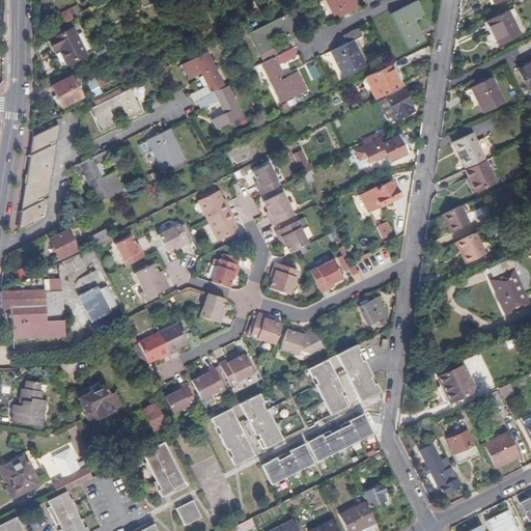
[(325,0),(334,18),(356,6),(352,0),(325,0)]
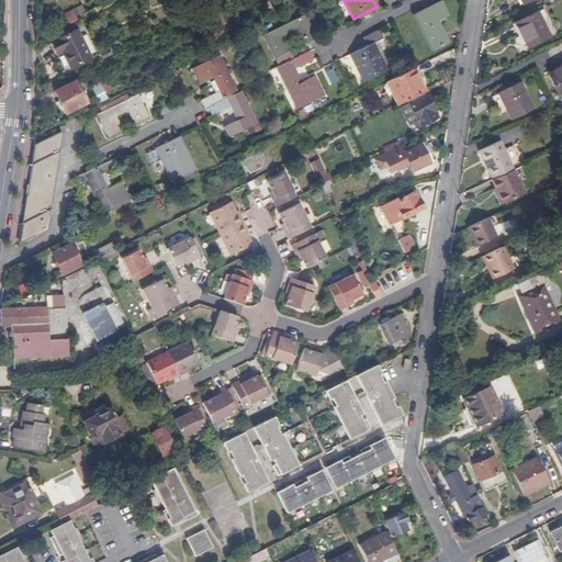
[(448,13),(440,0),(435,0),(412,12),(430,48),(445,42),(434,20),(448,13)]
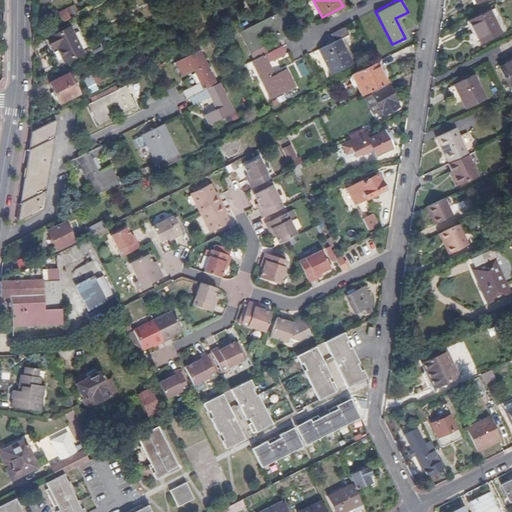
[(59,23),(79,15),(75,5),(55,13),(59,23)]
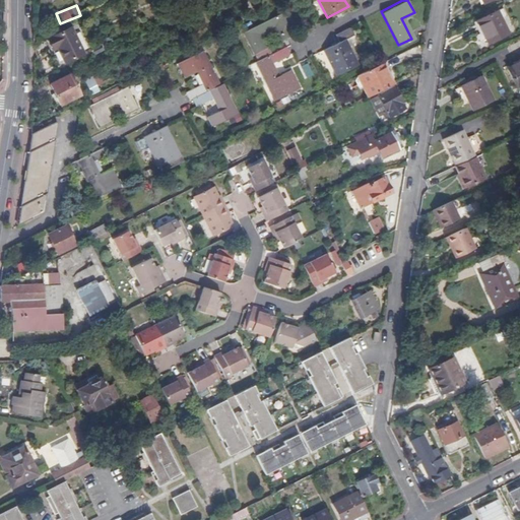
[(484,44),(506,34),(494,11),(473,20),(484,44)]
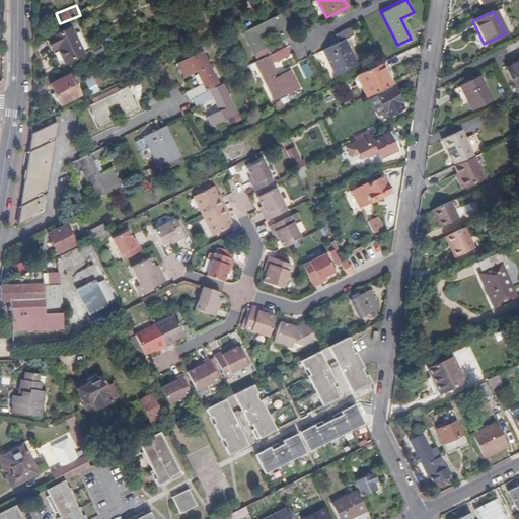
[(243,31),(257,60),(270,54),(261,34),(272,29),(278,42),(291,34),(280,12),(250,26),(248,21),(238,26),(241,31),(243,31)]
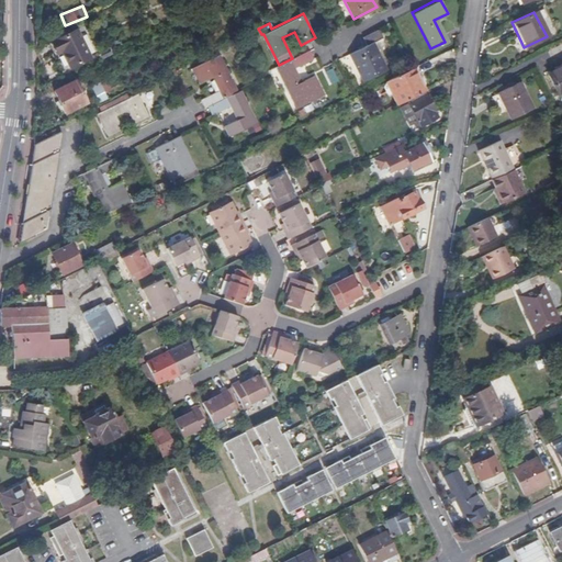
[(69,69),(89,58),(75,31),(51,44),(56,55),(60,53),(69,69)]
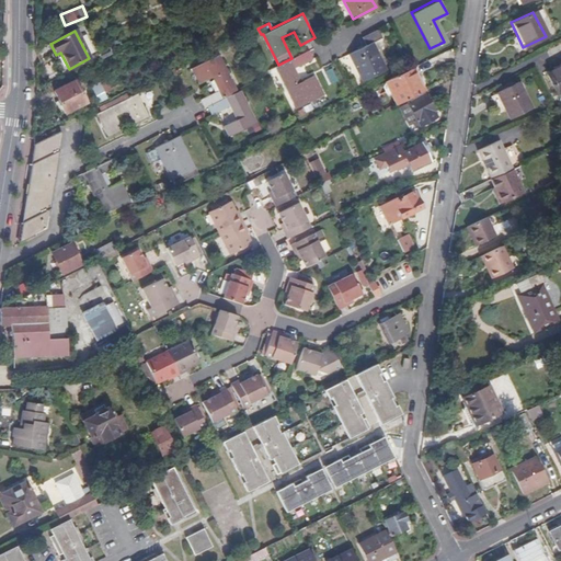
[(363,79),(386,67),(373,39),(380,36),(377,32),(374,31),(362,34),(367,43),(348,52),(363,79)]
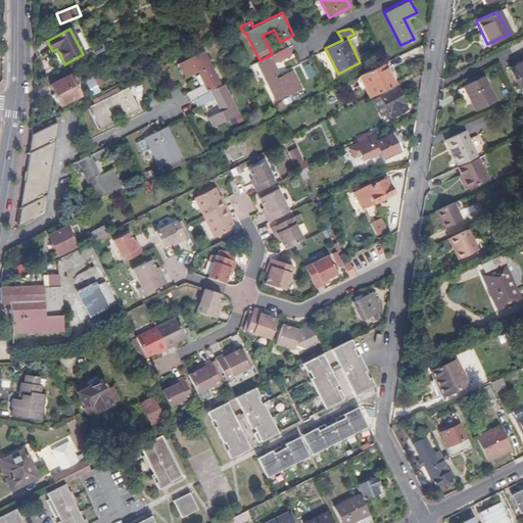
[(272,54),(259,60),(256,61),(276,100),(300,87),(292,69),(280,77),(273,63),(290,55),(286,47),(272,54)]
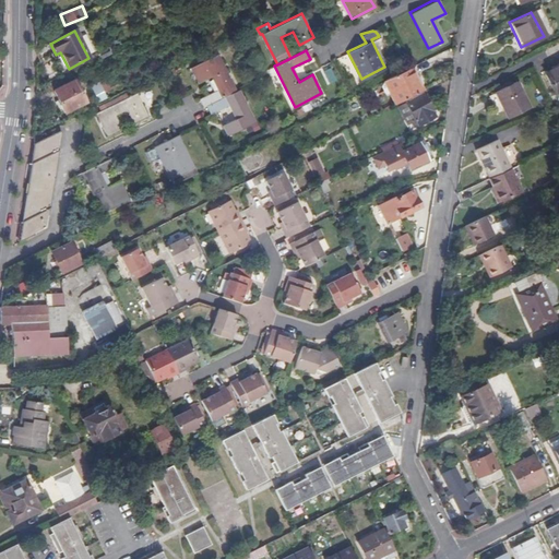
[(204,107),(209,105),(237,91),(218,54),(191,68),(200,85),(213,79),(219,90),(200,98),(204,107)]
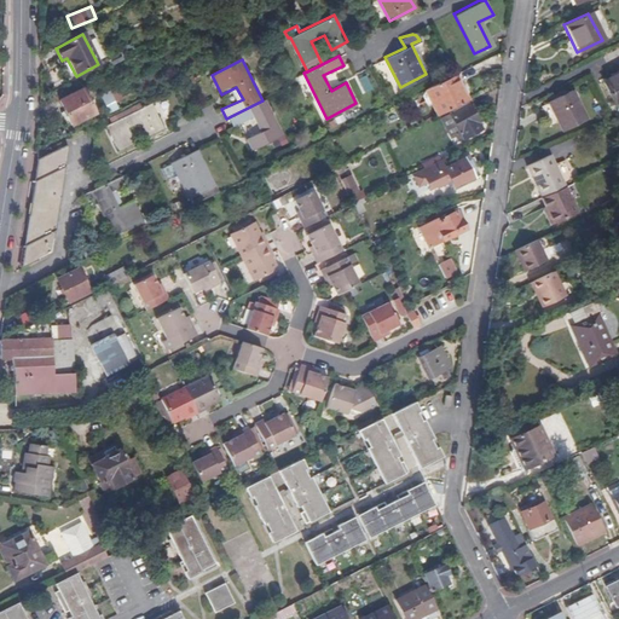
[(618,99),(618,71),(600,82),(611,104),(618,99)]
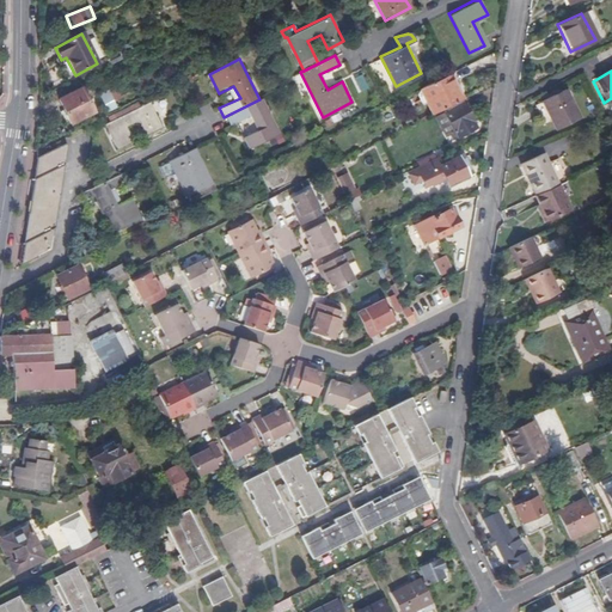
[(429,114),(459,98),(446,73),(415,89),(429,114)]
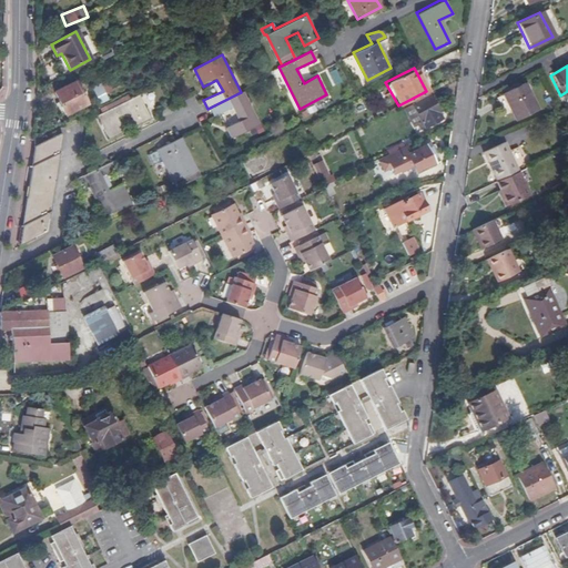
[(336,69),(327,72),(333,87),(342,83),(336,69)]
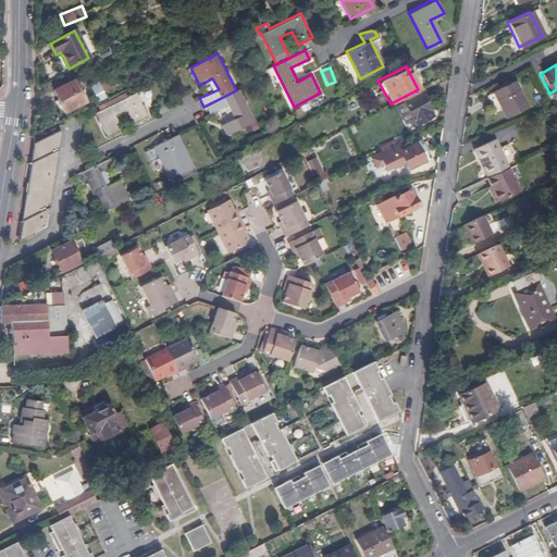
[(120,85),(116,77),(101,84),(99,79),(91,84),(100,100),(108,95),(106,91),(120,85)]
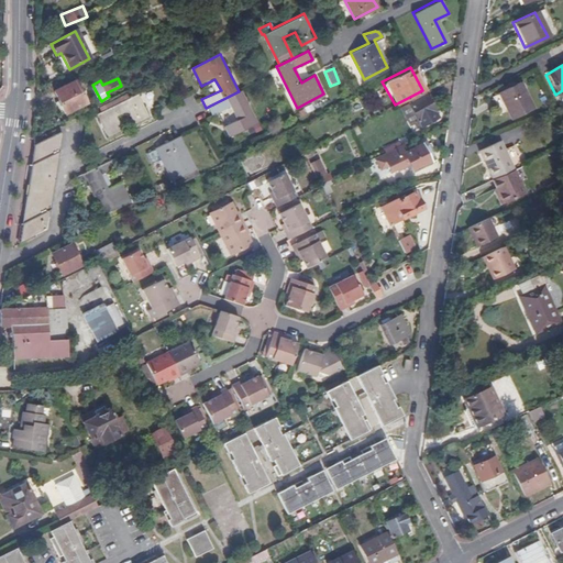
[(88,101),(78,80),(55,91),(67,113),(88,101)]
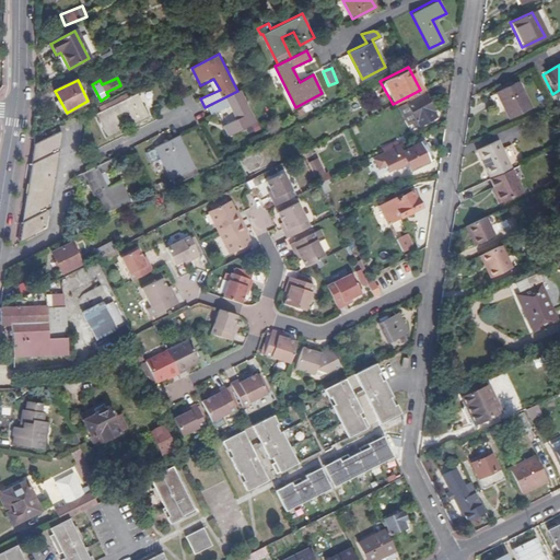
[(526,109),(513,82),(493,92),(493,93),(488,95),(497,112),(502,109),(506,119),(526,109)]
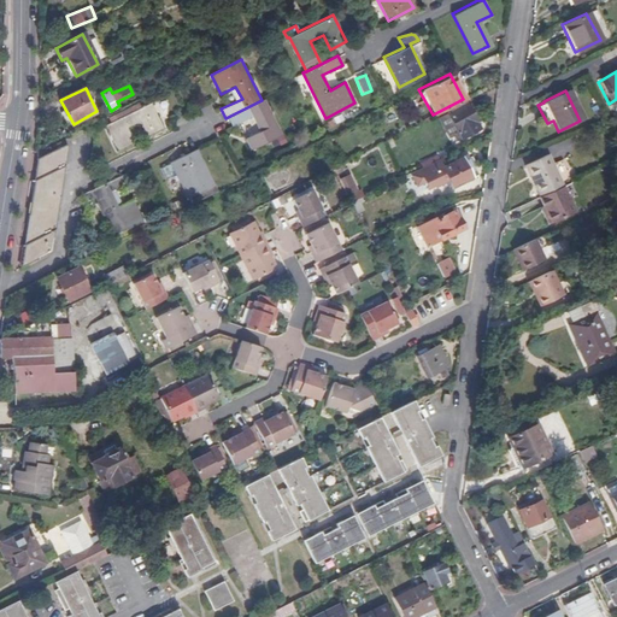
[(262,100),(230,116),(235,125),(254,115),(263,130),(247,137),(252,150),(277,136),(281,144),(287,141),(283,134),(265,99),(262,100)]
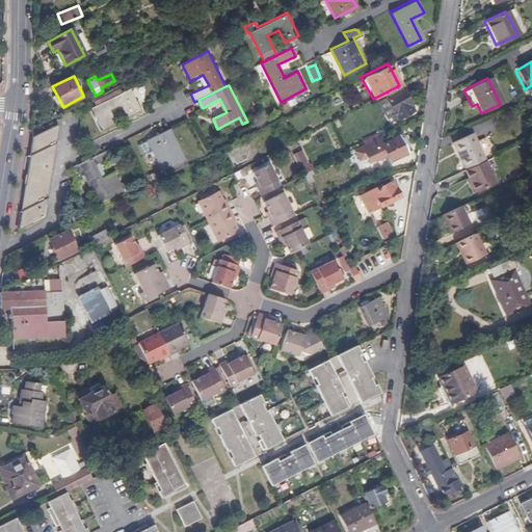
[(142,110),(131,88),(94,108),(104,130),(117,123),(111,110),(123,104),(129,116),(142,110)]
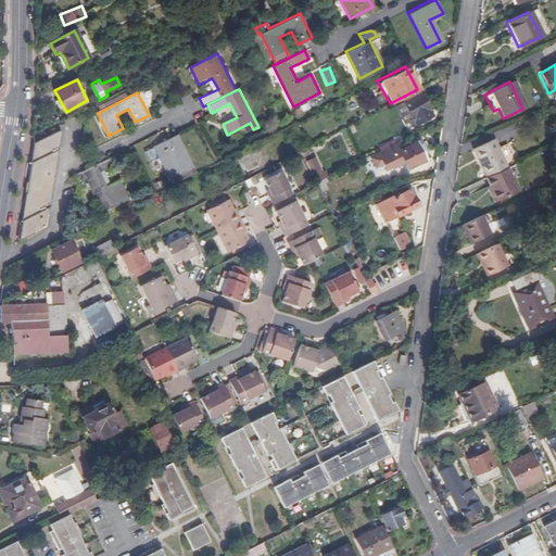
[(425,105),(418,92),(401,100),(391,105),(401,126),(411,121),(422,114),(420,109),(425,105)]
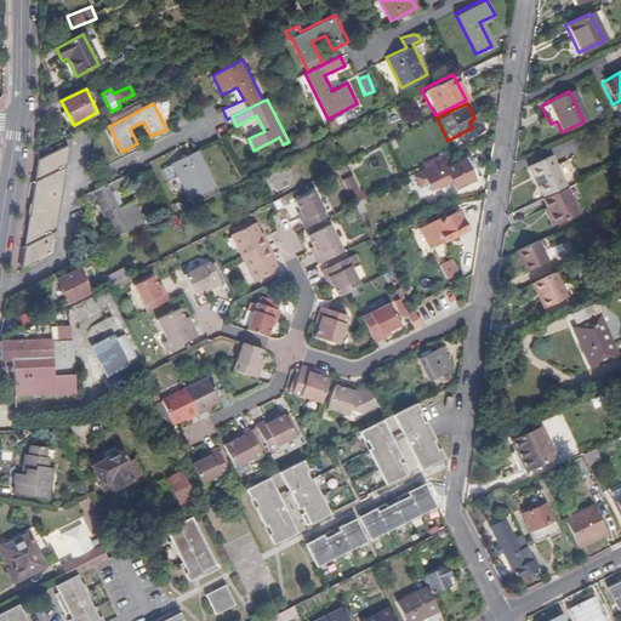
[(330,140),(323,143),(331,161),(339,159),(330,140)]
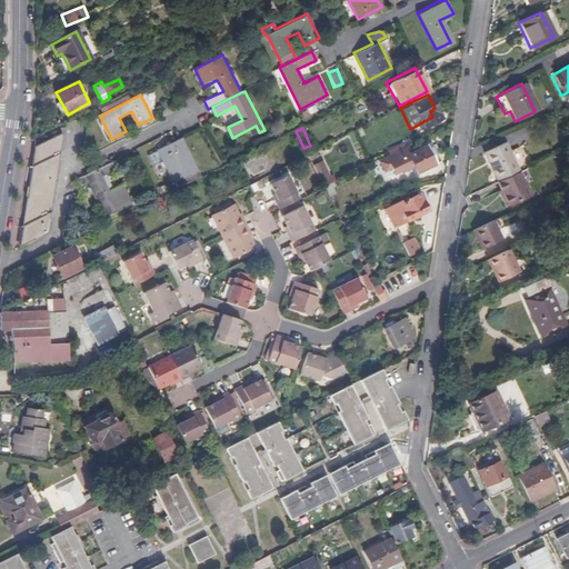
[(21,246),(50,232),(62,133),(35,147),(21,246)]
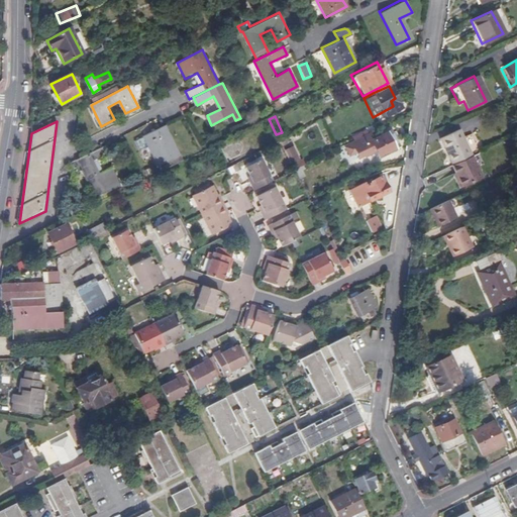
[(181,154),(166,124),(144,134),(135,138),(140,148),(149,144),(160,165),(162,164),(164,168),(182,159),(180,156),(181,154)]
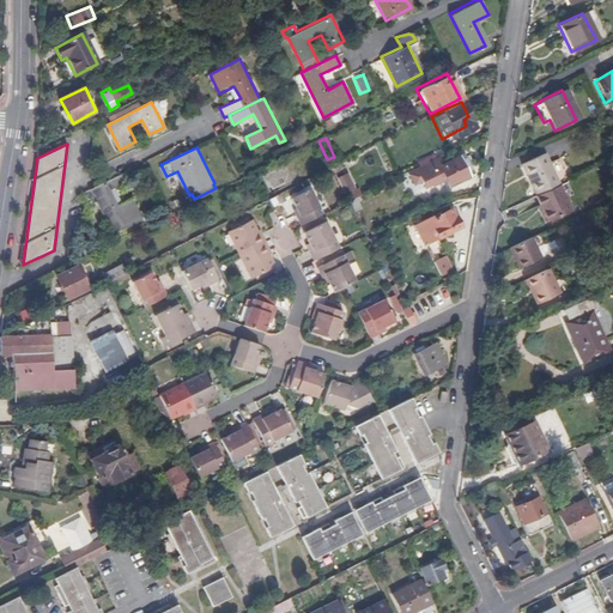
[(438,165),(435,157),(416,167),(425,186),(443,177),(447,183),(455,178),(457,182),(471,175),(460,152),(449,158),(450,159),(438,165)]
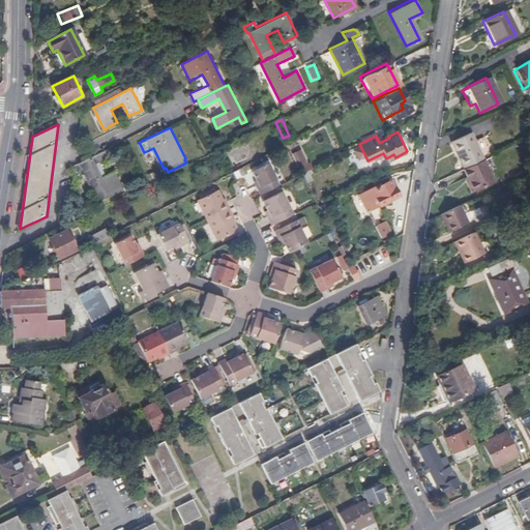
[(461,167),(480,157),(468,133),(449,141),(461,167)]
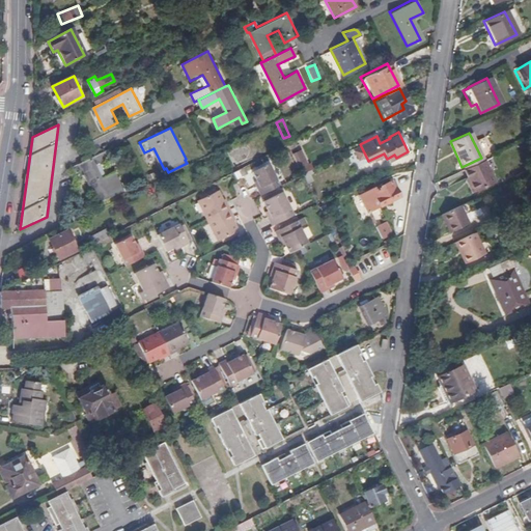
[(115,156),(111,147),(80,163),(101,203),(127,190),(117,171),(105,177),(98,164),(115,156)]
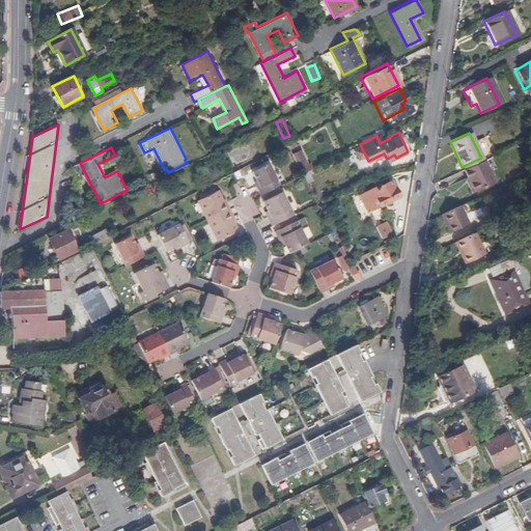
[(290,151),(300,172),(311,167),(308,161),(306,162),(300,147),(290,151)]
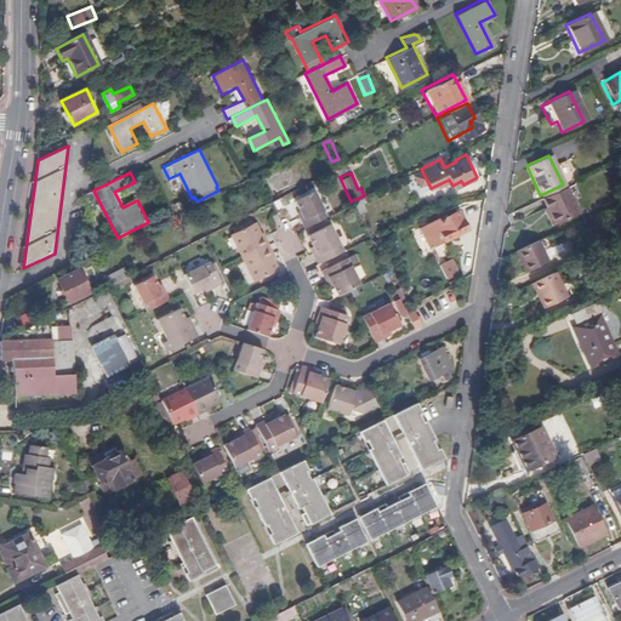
[(570,182),(563,186),(541,197),(540,198),(546,210),(542,212),(548,224),(574,212),(568,200),(576,195),(570,182)]
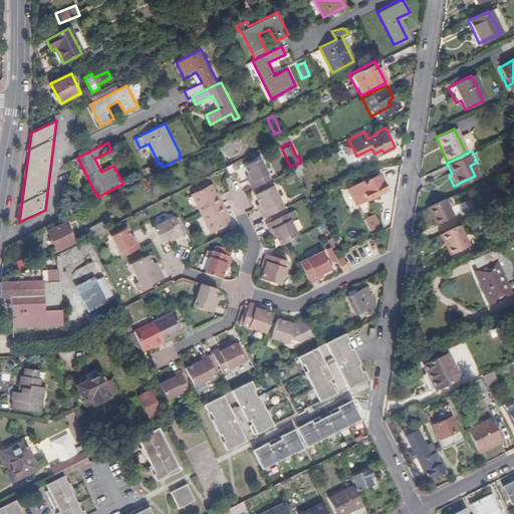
[(466,154),(466,153),(447,162),(448,163),(466,154)]
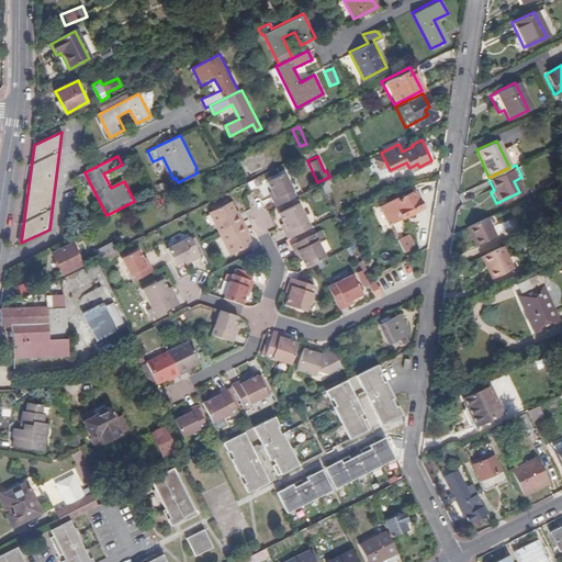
[(268,181),(283,175),(282,170),(267,178),(268,181)]
